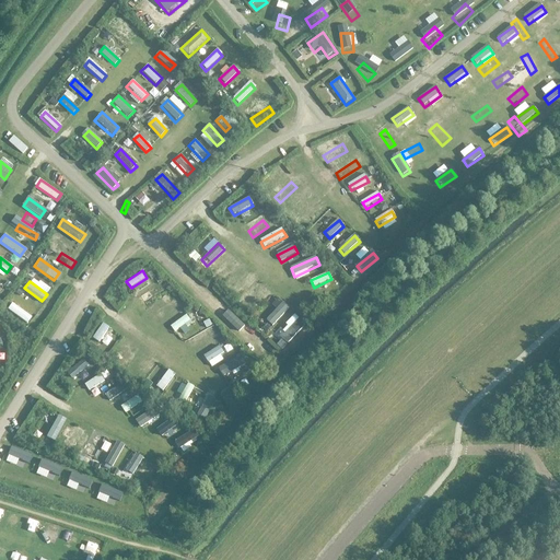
[(147,310),(165,303),(162,293),(143,300),(147,310)]
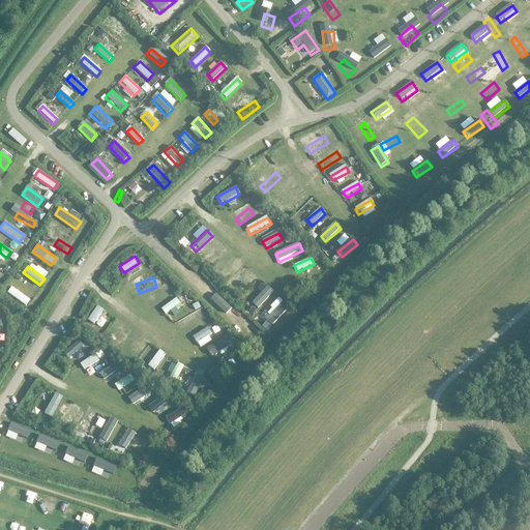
[(7,291),(25,305),(30,299),(12,285),(7,291)]
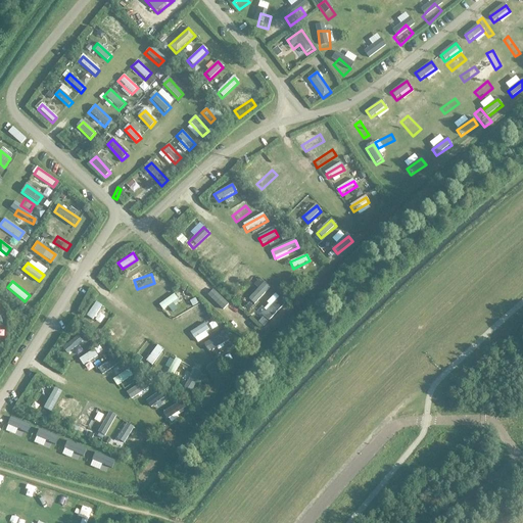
[(247,299),(253,304),(267,288),(260,283),(247,299)]
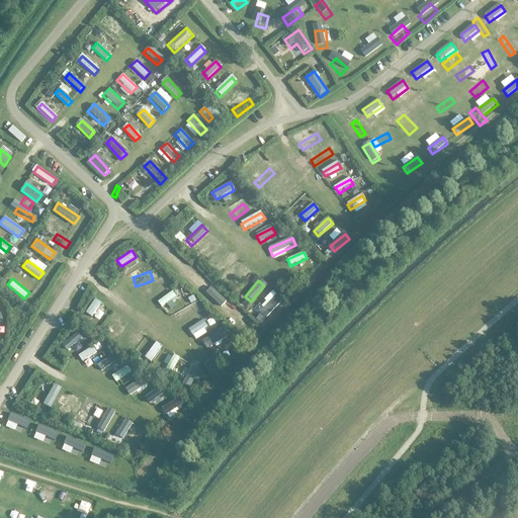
[(150,301),(168,293),(164,283),(146,291),(150,301)]
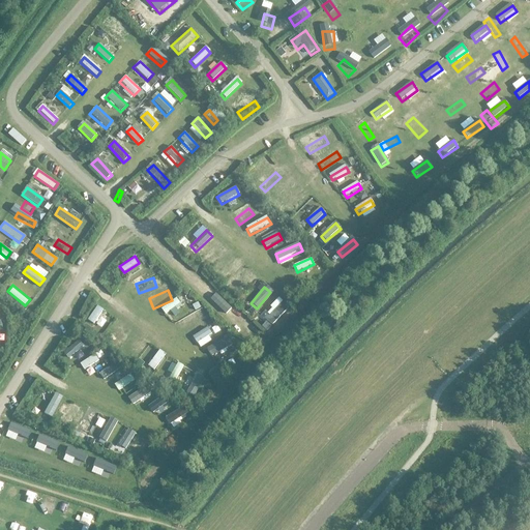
[(177,298),(162,307),(166,314),(181,304),(177,298)]
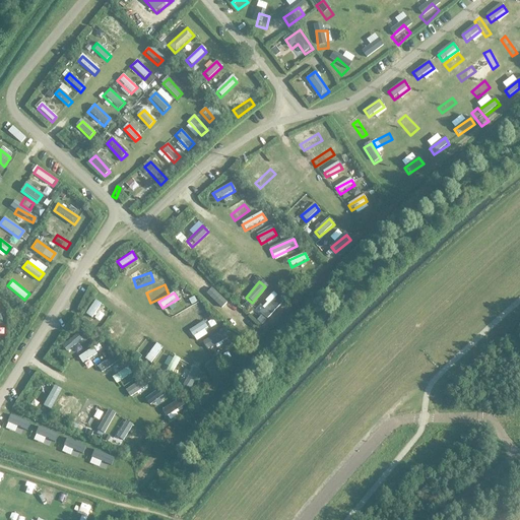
[(261,314),(269,321),(283,305),(276,298),(261,314)]
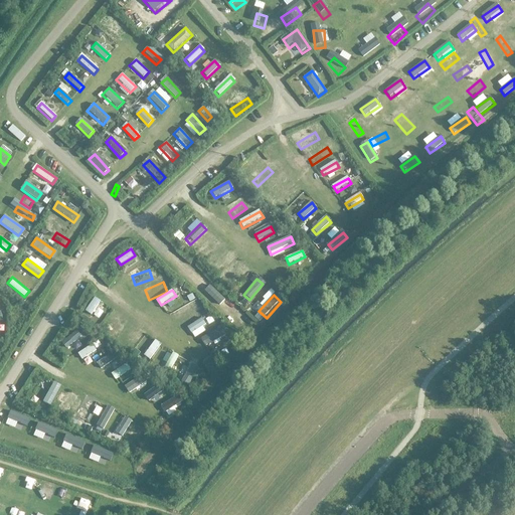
[(101,301),(95,297),(84,311),(91,315),(101,301)]
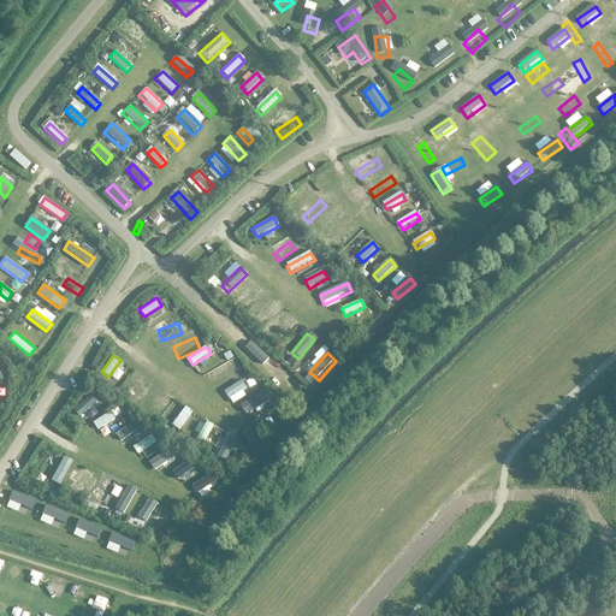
[(230,369),(211,379),(214,388),(235,378),(230,369)]
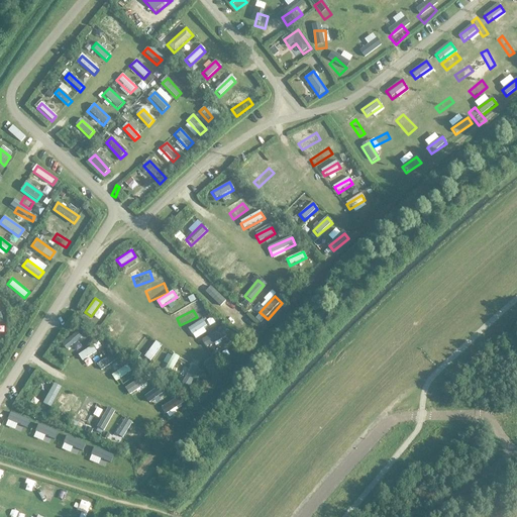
[(204,317),(189,328),(192,333),(208,323),(204,317)]
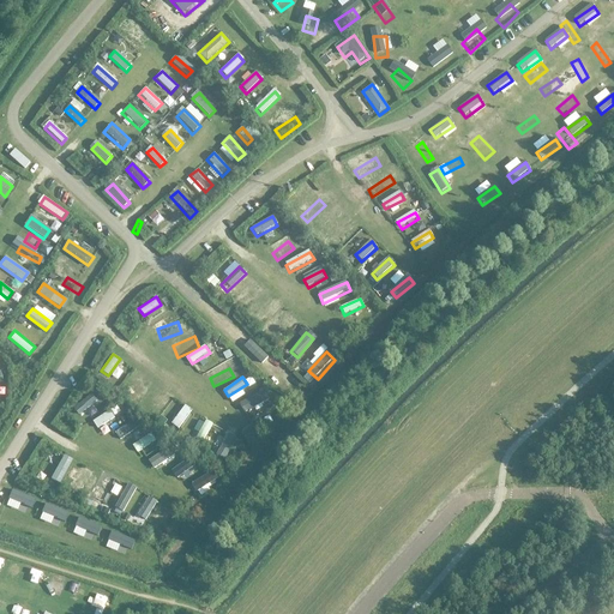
[(143,413),(157,390),(150,385),(136,408),(143,413)]
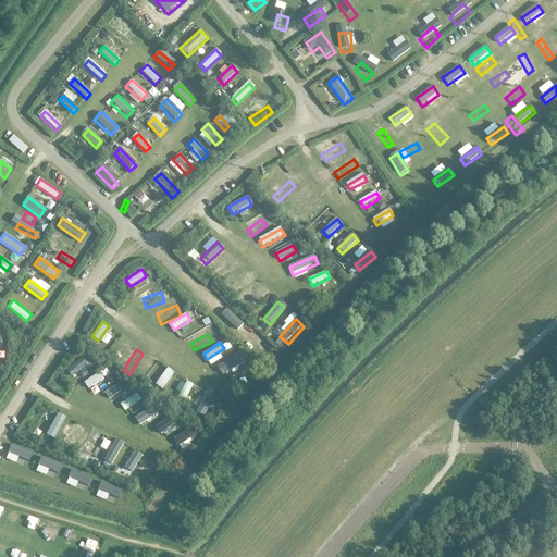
[(240,355),(218,367),(222,374),(245,362),(240,355)]
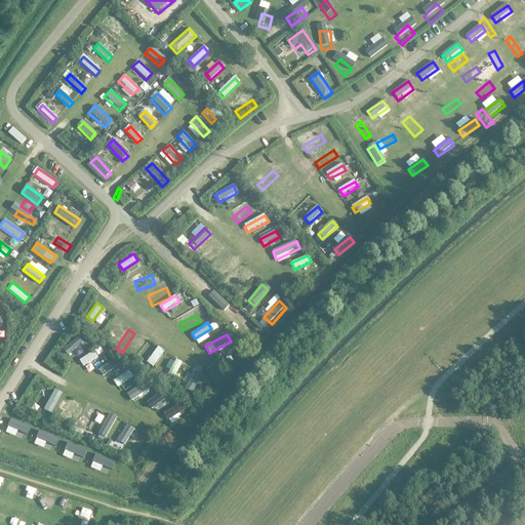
[(64,347),(69,354),(83,344),(78,336),(64,347)]
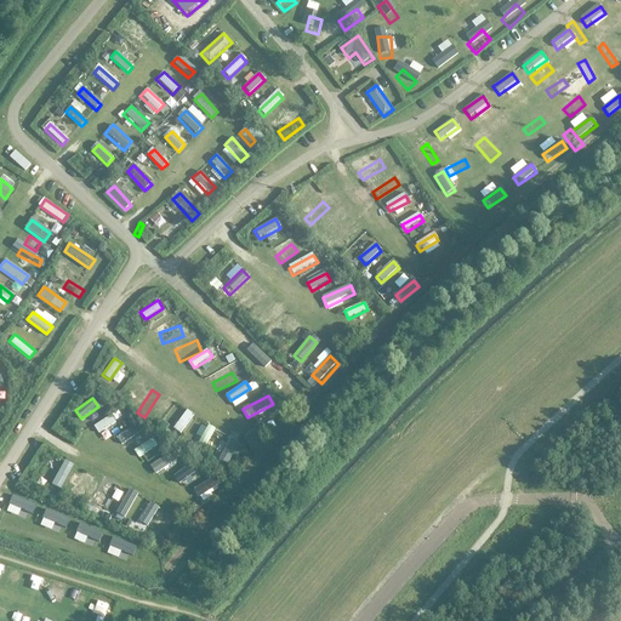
[(171,428),(180,433),(192,415),(184,410),(171,428)]
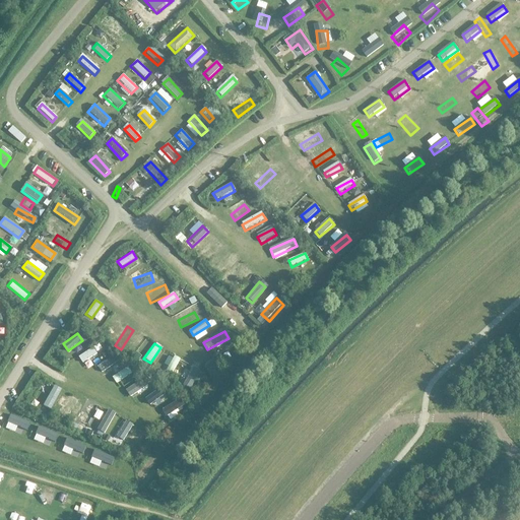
[(96,345),(78,356),(81,363),(100,351),(96,345)]
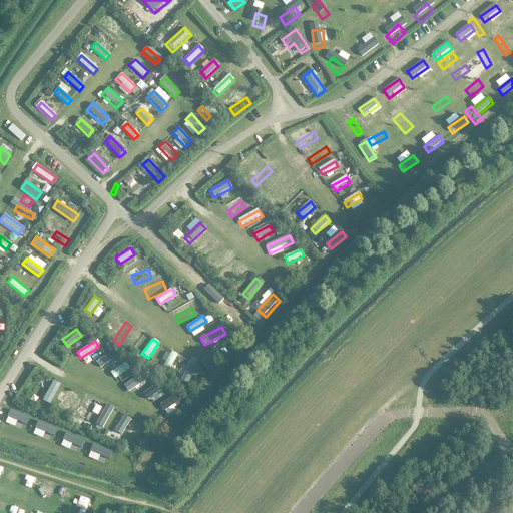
[(163,365),(168,368),(176,353),(171,350),(163,365)]
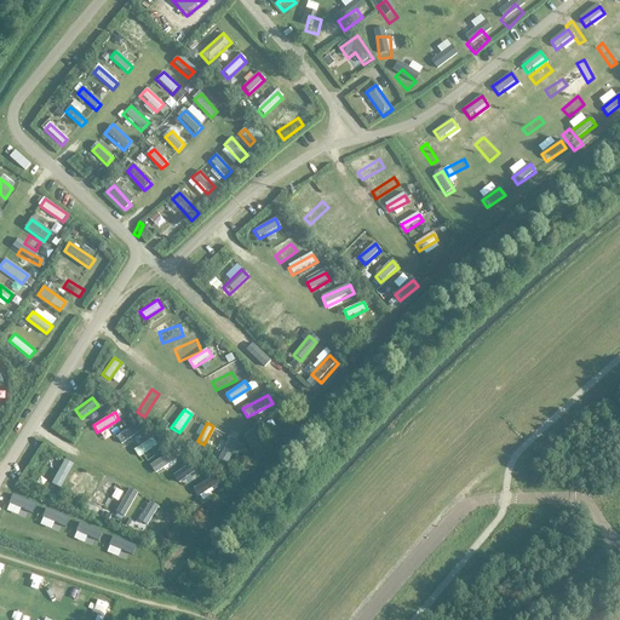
[(136,424),(118,436),(124,445),(141,432),(136,424)]
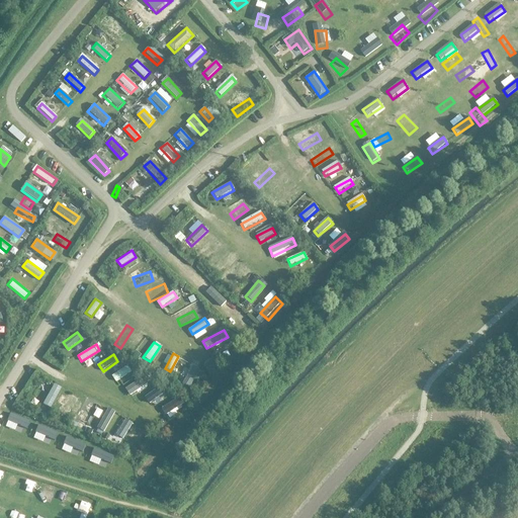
[(128,364),(112,375),(116,380),(133,370),(128,364)]
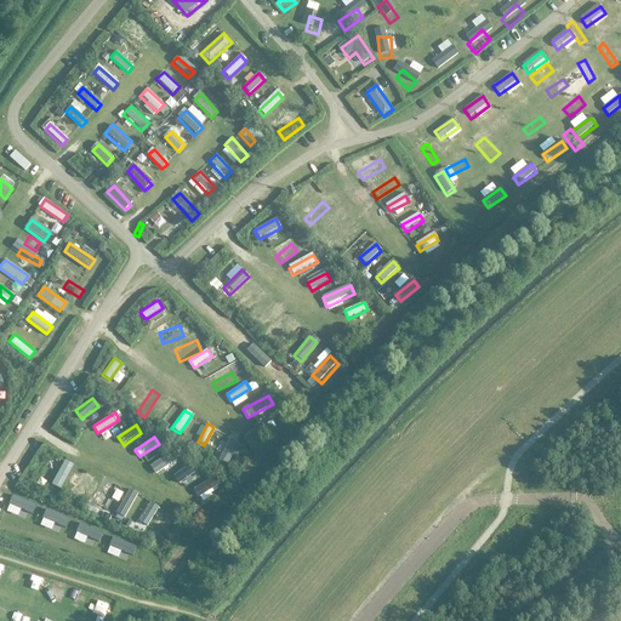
[(232,438),(217,456),(223,462),(238,443),(232,438)]
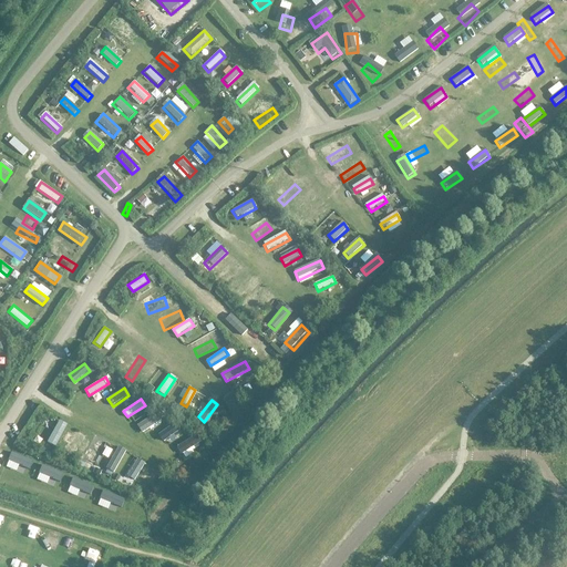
[(162,411),(138,425),(143,432),(166,418),(162,411)]
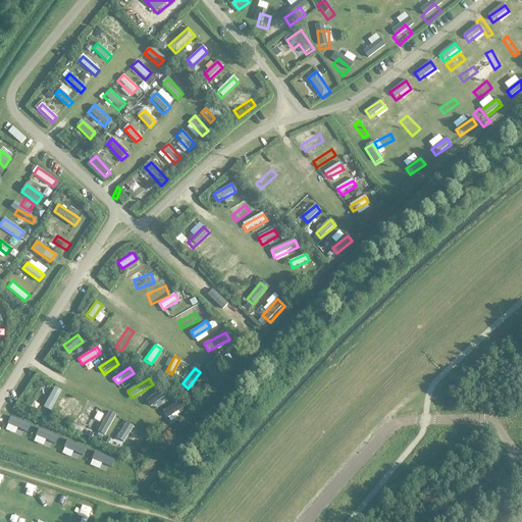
[(54,386),(43,407),(50,411),(61,390),(54,386)]
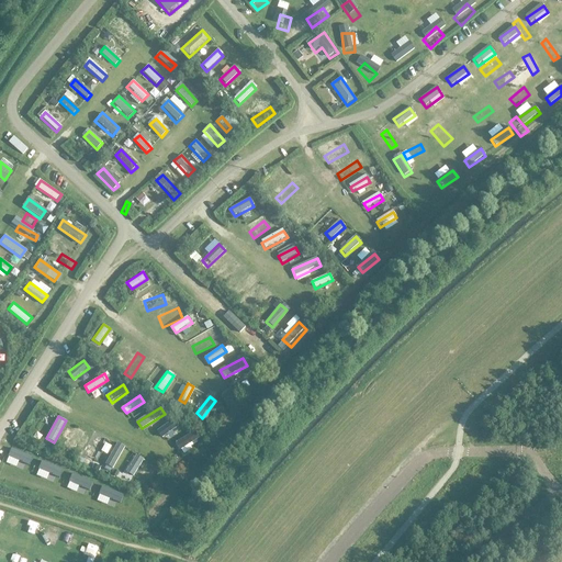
[(178,419),(159,433),(164,438),(182,425),(178,419)]
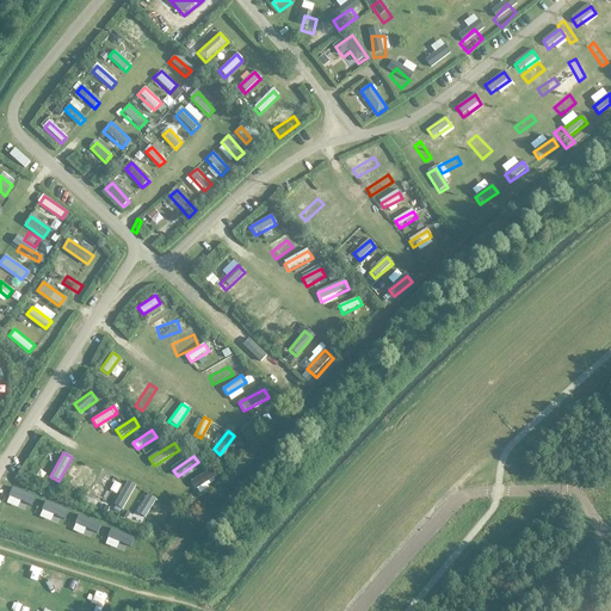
[(91,469),(84,464),(72,486),(79,491),(91,469)]
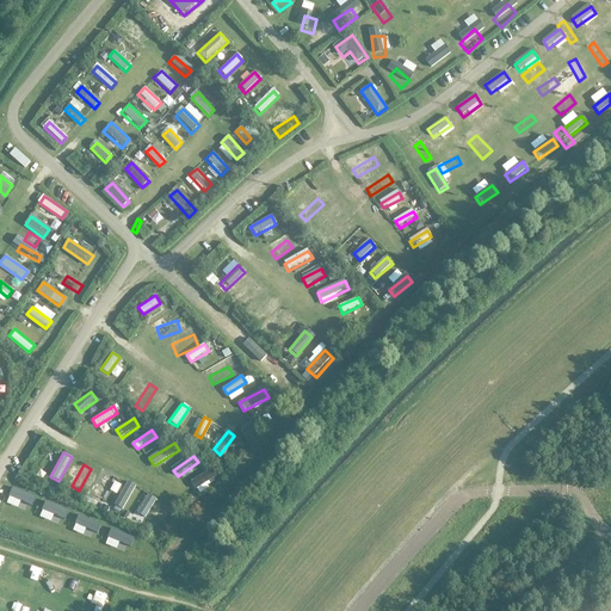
[(214,468),(191,481),(196,489),(218,476),(214,468)]
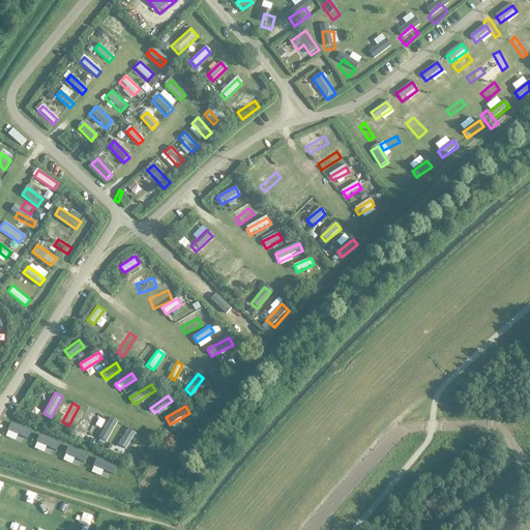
[(99,414),(91,409),(79,431),(87,435),(99,414)]
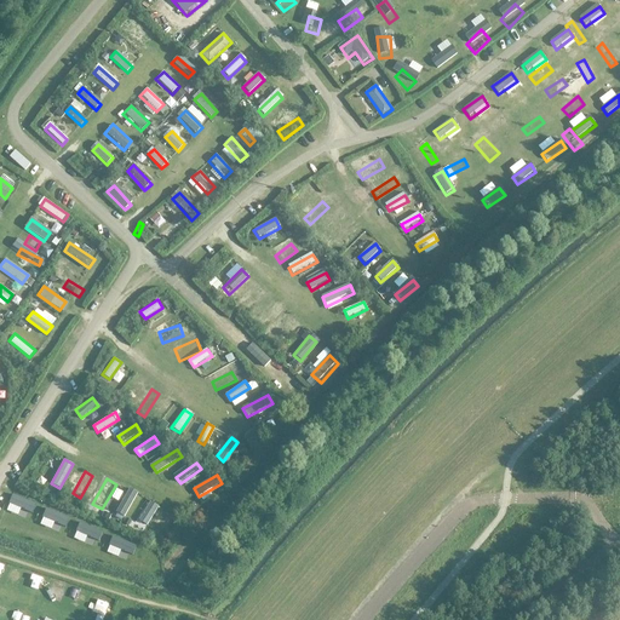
[(130,487),(114,514),(124,518),(138,492),(130,487)]
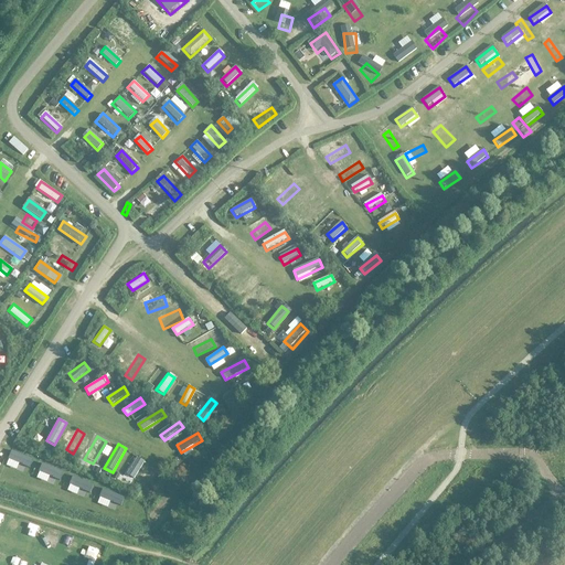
[(33,459),(10,450),(7,459),(29,469),(33,459)]
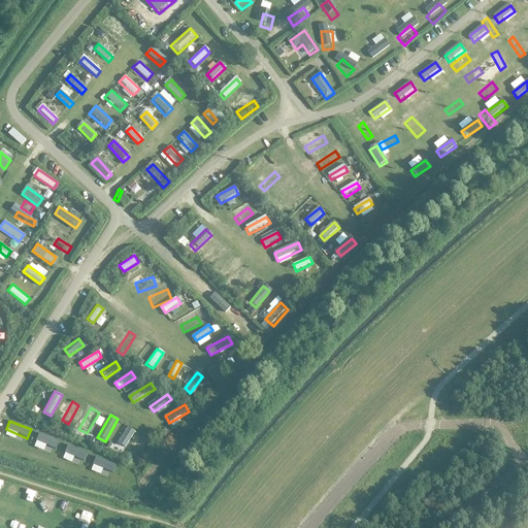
[(58,440),(38,432),(35,439),(55,448),(58,440)]
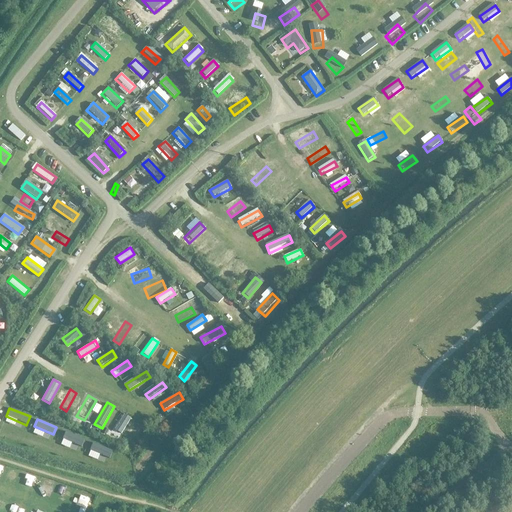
[(116,438),(121,442),(133,426),(127,422),(116,438)]
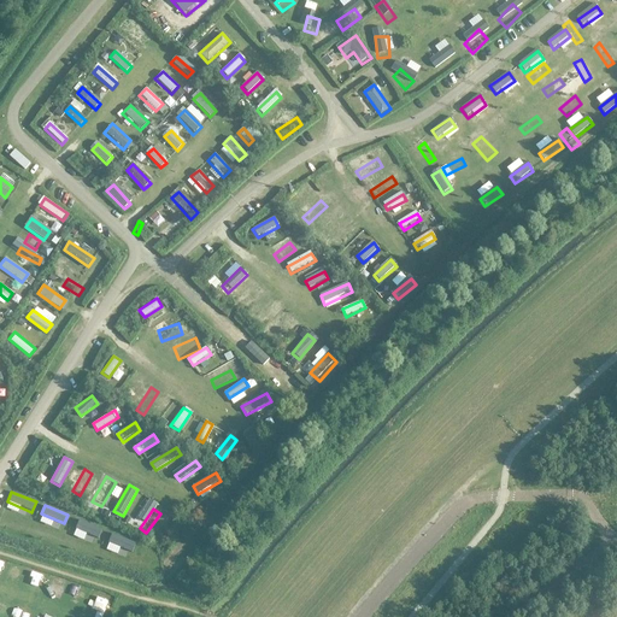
[(103,529),(77,519),(74,527),(99,538),(103,529)]
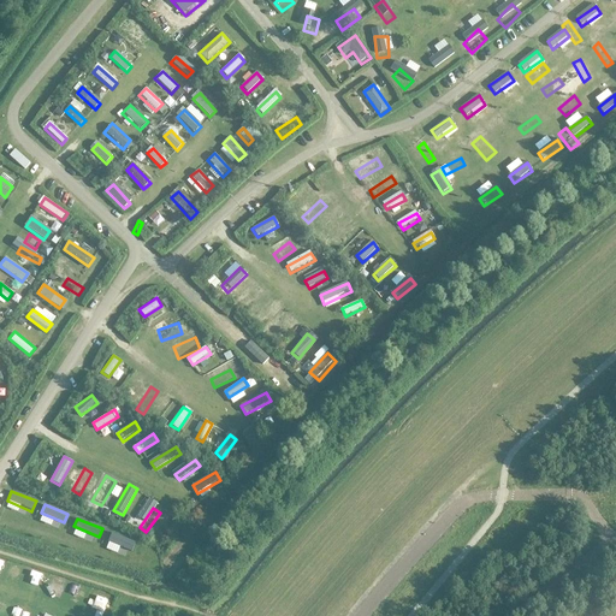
[(136,542),(112,531),(107,542),(132,551),(136,542)]
